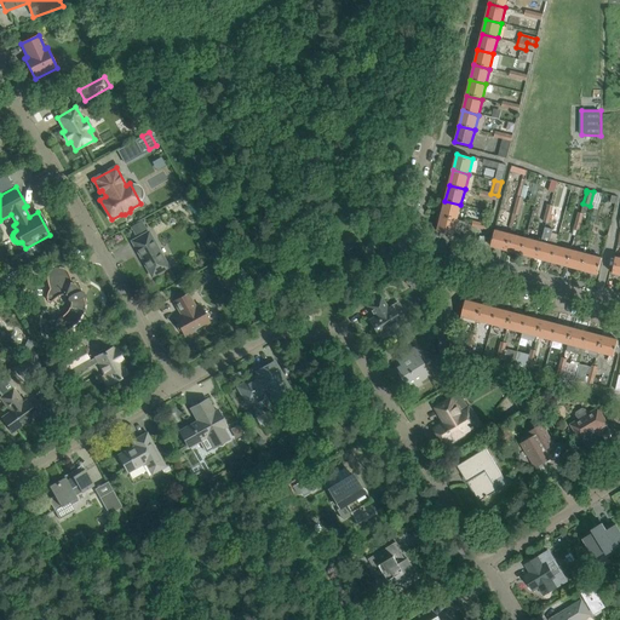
[(604,193),(603,199),(612,200),(610,204),(615,204),(616,195),(606,194),(604,193)]
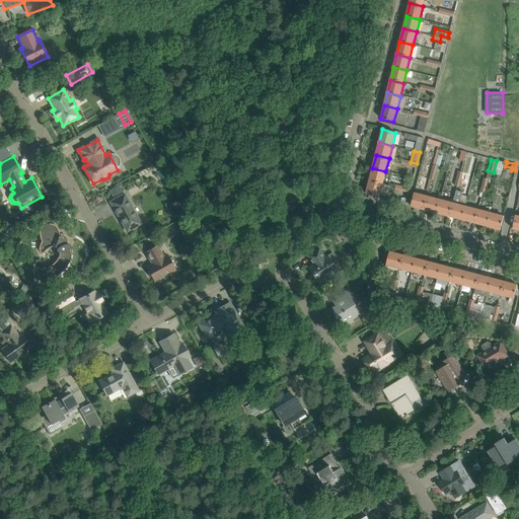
[(372,168),(369,181),(382,184),(385,171),(372,168)]
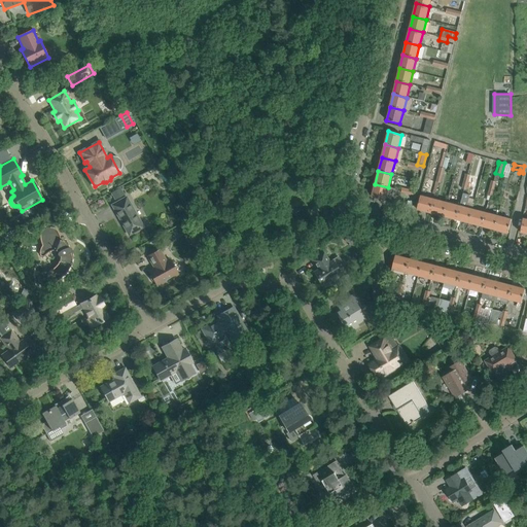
[(388,187),(375,184),(372,197),(385,201),(388,187)]
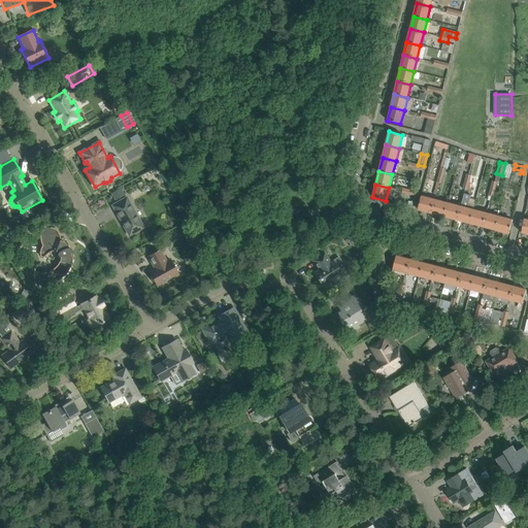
[(121,187),(110,193),(114,200),(125,194),(121,187)]
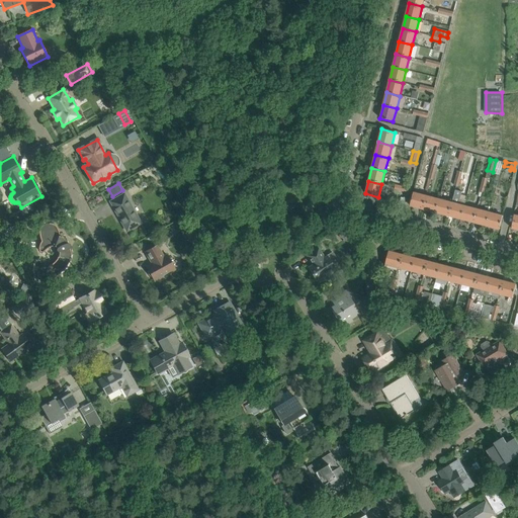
[(448,216),(461,219),(464,205),(457,204),(460,192),(454,191),(451,202),(448,216)]
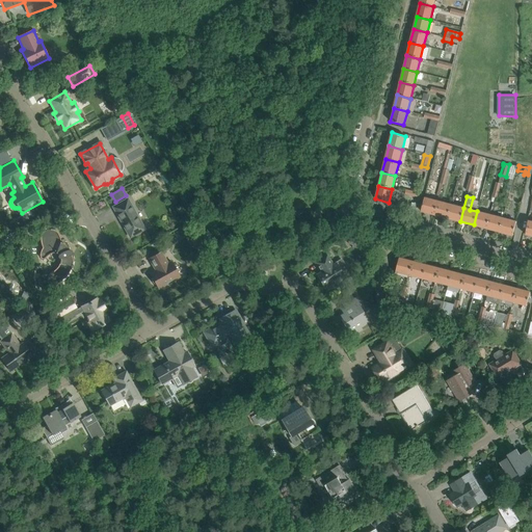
[(421,211),(433,215),(437,201),(424,197),(421,211)]
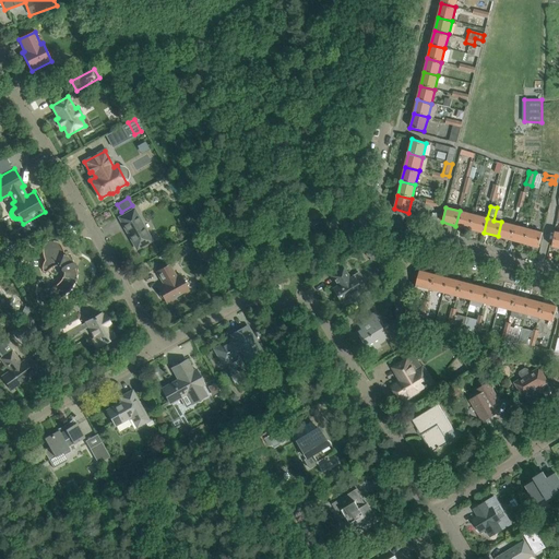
[(119,217),(137,249),(152,241),(133,210),(119,217)]
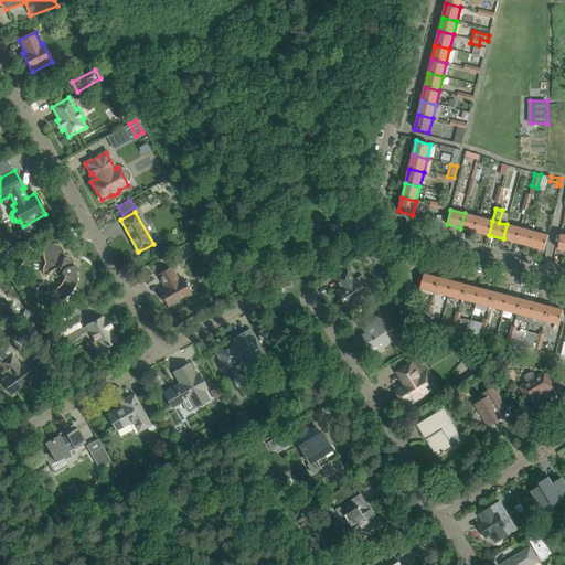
[(460,228),(475,232),(479,217),(465,213),(460,228)]
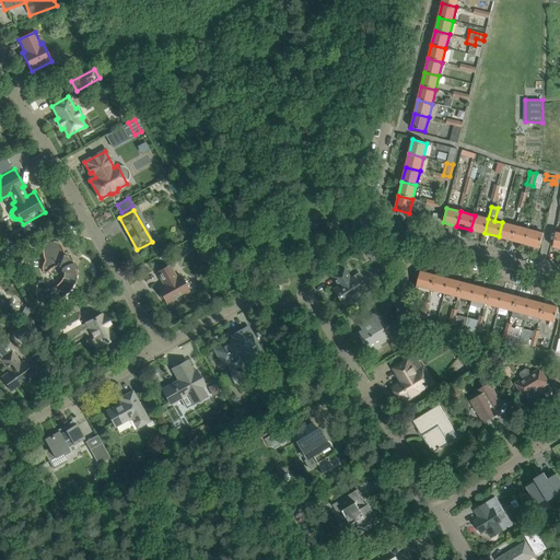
[(470,230),(485,233),(488,219),(475,216),(470,230)]
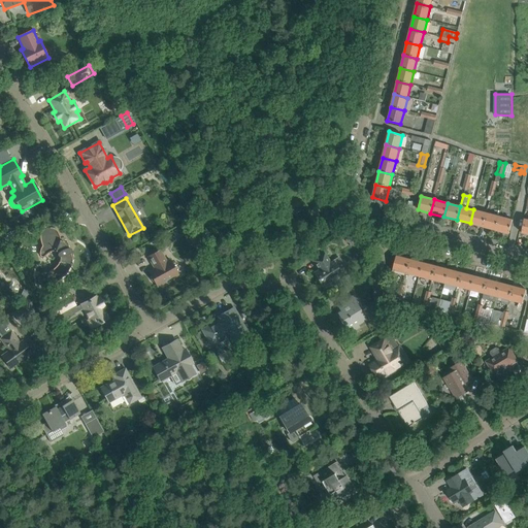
[(470,223),(483,227),(487,213),(473,209),(470,223)]
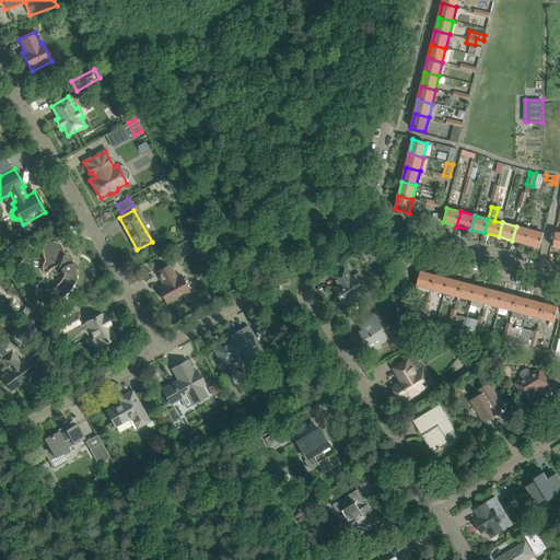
[(512,241),(526,244),(529,230),(516,226),(512,241)]
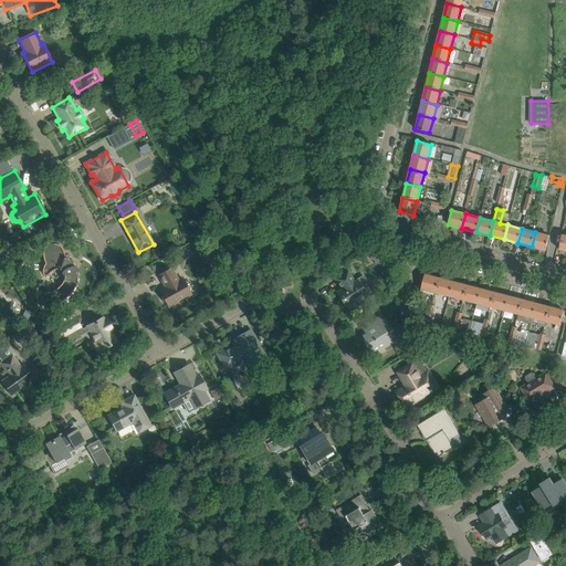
[(535,232),(532,247),(546,250),(549,236),(535,232)]
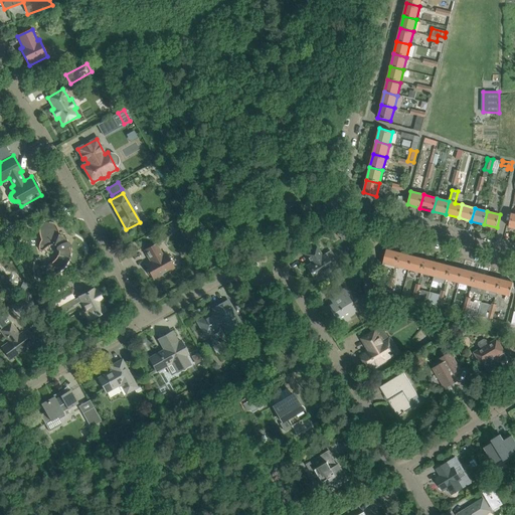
[(0,231),(0,240),(2,243),(18,234),(16,231),(16,230),(16,228),(17,227),(18,226),(20,226),(18,222),(0,231)]
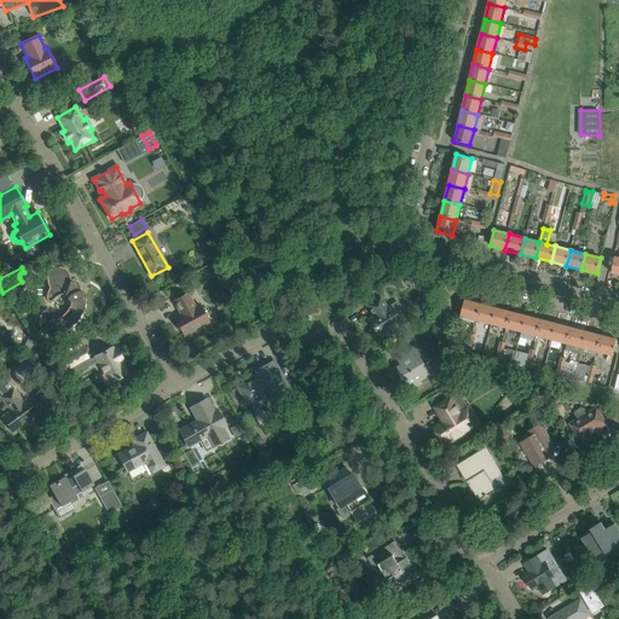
[(58,267),(51,268),(51,270),(50,270),(48,272),(47,273),(47,275),(47,276),(47,277),(47,278),(47,282),(47,284),(48,285),(48,288),(50,289),(48,290),(47,291),(47,293),(47,294),(46,296),(46,298),(47,300),(47,301),(48,301),(50,301),(51,301),(52,301),(52,300),(53,299),(55,298),(56,296),(57,296),(58,295),(59,295),(61,295),(62,295),(64,295),(65,295),(67,296),(68,298),(68,299),(68,300),(69,301),(70,301),(70,302),(70,305),(69,306),(69,308),(68,310),(67,311),(67,312),(65,313),(63,314),(62,316),(59,317),(58,318),(56,319),(53,320),(51,320),(50,320),(51,328),(56,329),(59,329),(64,329),(65,329),(68,328),(70,327),(71,325),(74,324),(75,323),(76,322),(79,319),(80,318),(80,317),(81,314),(82,313),(82,311),(84,310),(84,307),(85,305),(85,302),(84,302),(84,301),(84,300),(84,299),(82,298),(82,296),(82,295),(81,296),(79,293),(81,293),(81,291),(79,291),(79,290),(79,289),(77,288),(76,285),(75,284),(74,284),(73,283),(71,283),(70,279),(70,277),(69,276),(68,273),(67,271),(65,270),(64,268),(63,267),(62,267),(61,267),(59,267),(58,267)]
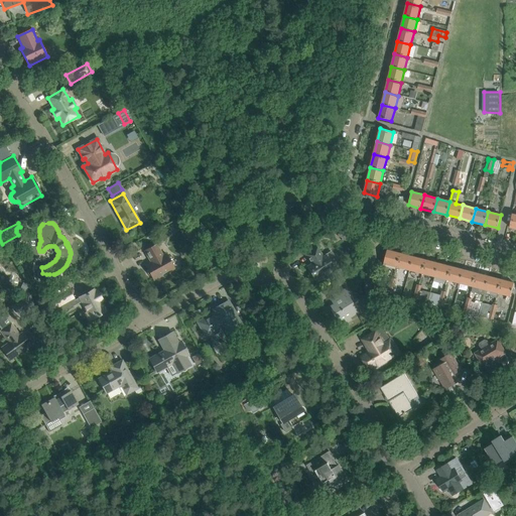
[(153,246),(144,251),(149,259),(150,258),(152,262),(145,265),(148,270),(147,271),(147,273),(148,275),(150,275),(151,275),(153,280),(174,268),(166,254),(162,256),(156,245),(153,246)]
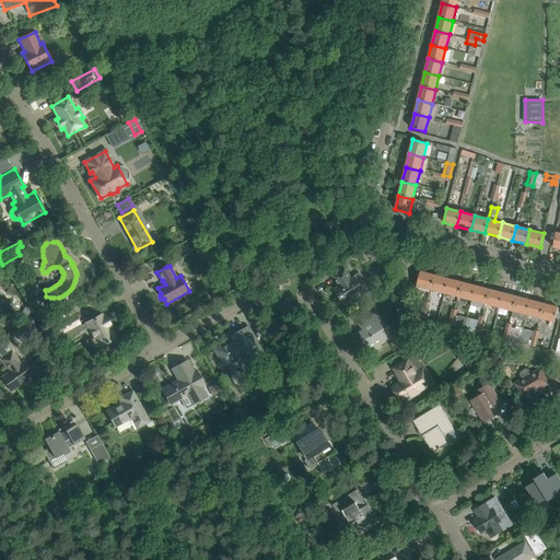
[(353,277),(350,278),(343,268),(330,276),(337,287),(333,289),(340,302),(342,301),(346,305),(356,299),(353,295),(361,290),(357,283),(363,279),(359,273),(353,277)]
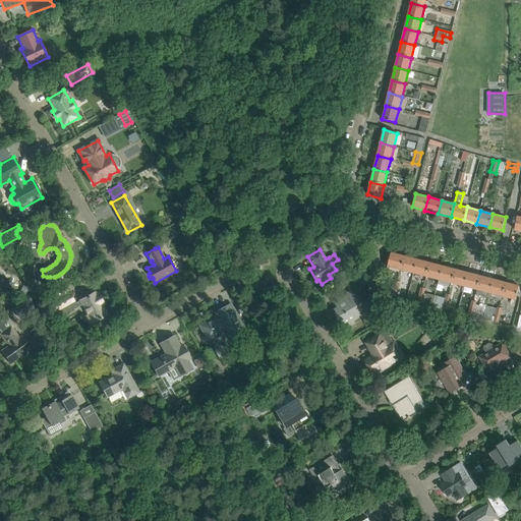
[(388,266),(400,270),(404,256),(391,252),(388,266)]
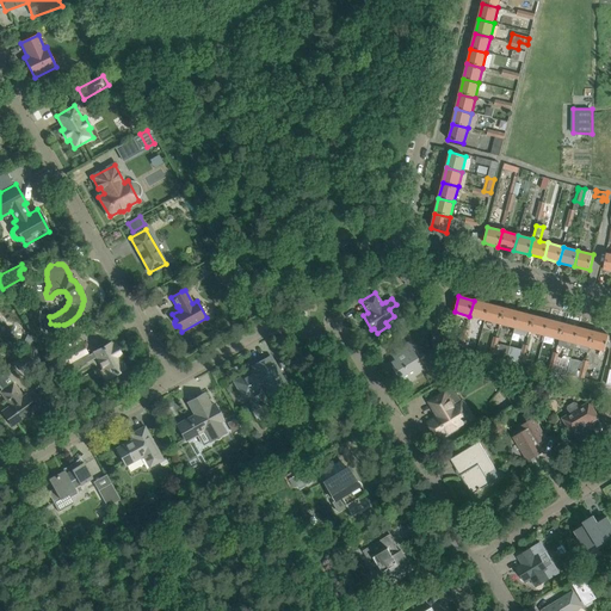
[(469,316),(485,320),(488,304),(474,301),(469,316)]
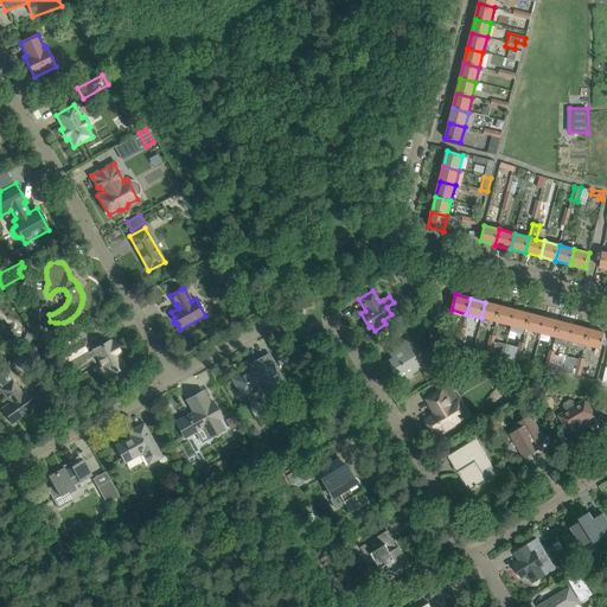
[(496,328),(497,321),(500,306),(485,302),(481,318),(480,324),(496,328)]
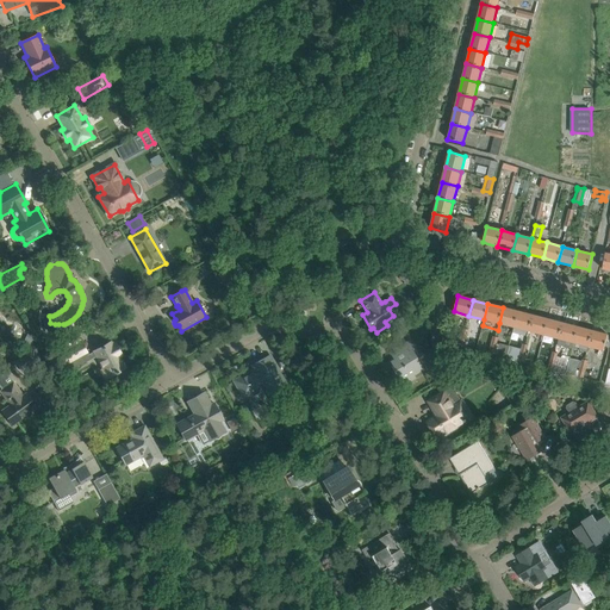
[(499,323),(514,327),(518,311),(503,307),(499,323)]
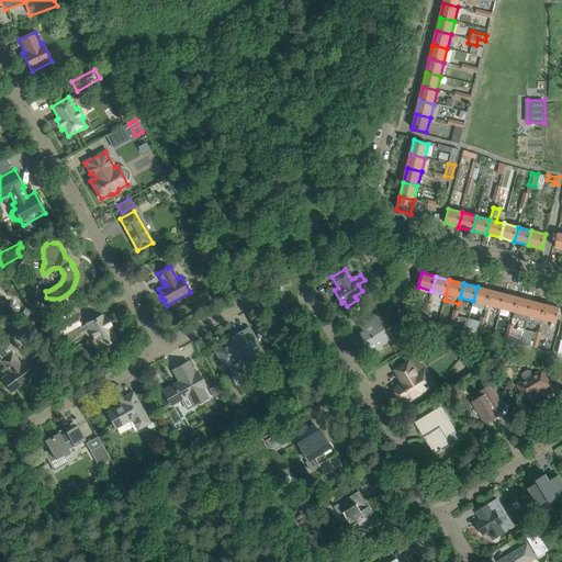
[(473,301),(472,306),(486,311),(487,305),(491,291),(478,287),(473,301)]
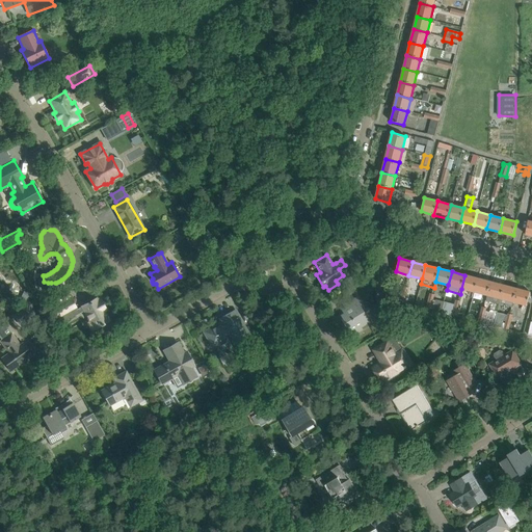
[(474,292),(478,278),(464,275),(461,289),(474,292)]
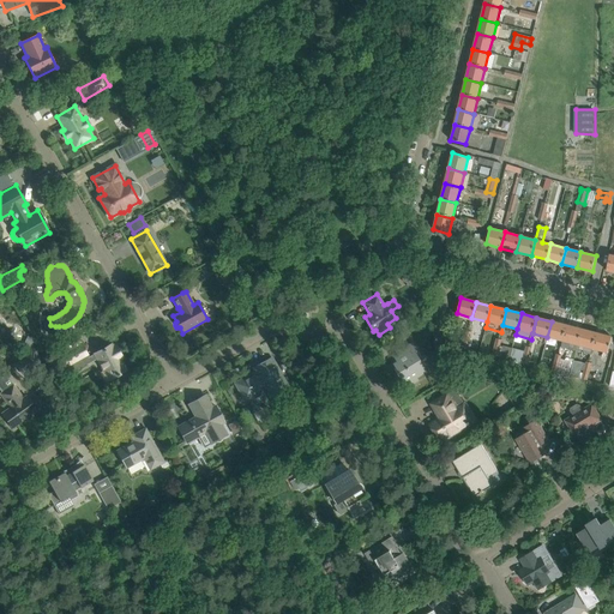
[(547,337),(563,341),(566,325),(552,321),(547,337)]
